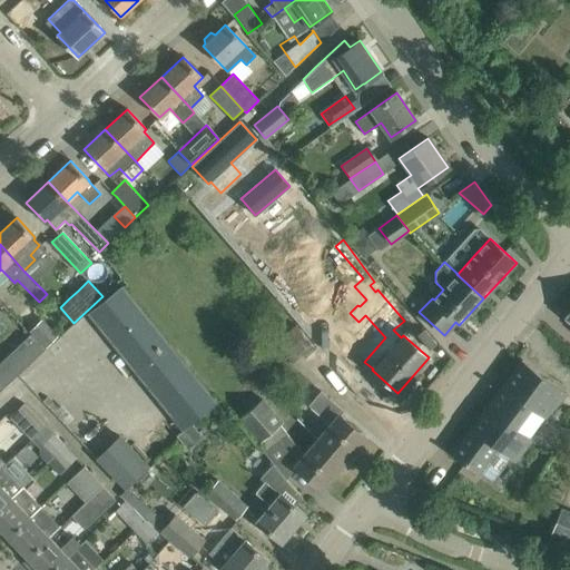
[(216,403),(123,286),(89,313),(183,430),(216,403)]
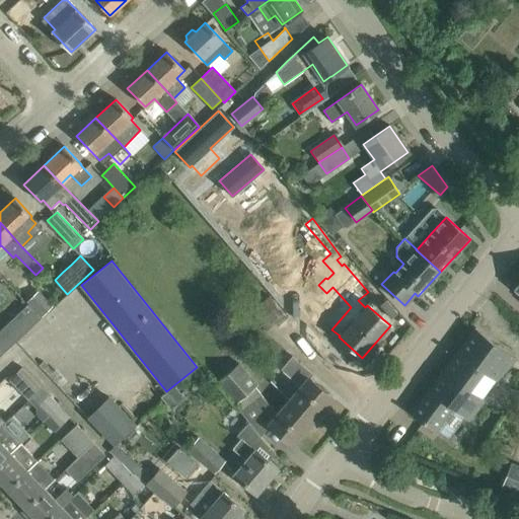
[(26,301),(42,316),(53,306),(38,291),(26,301)]
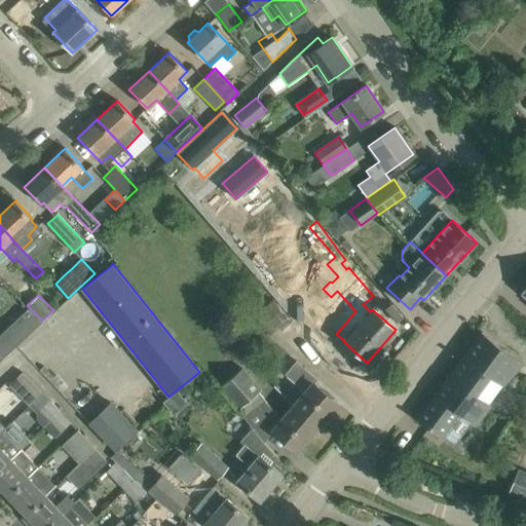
[(290,322),(272,301),(252,318),(269,338),(290,322)]
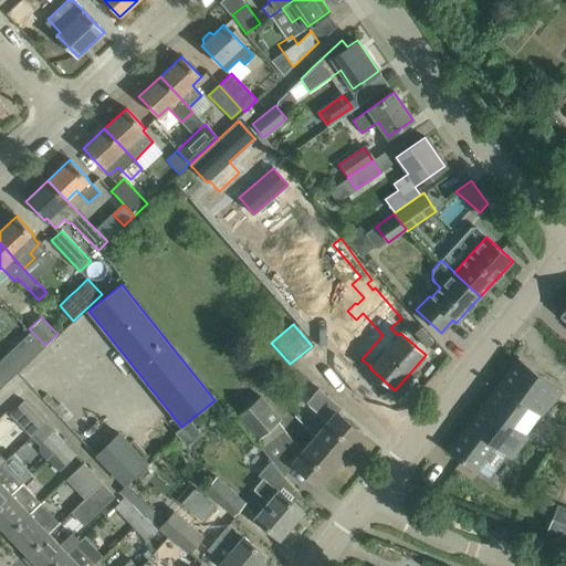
[(0,380),(3,385),(44,346),(29,331),(0,358),(0,380)]
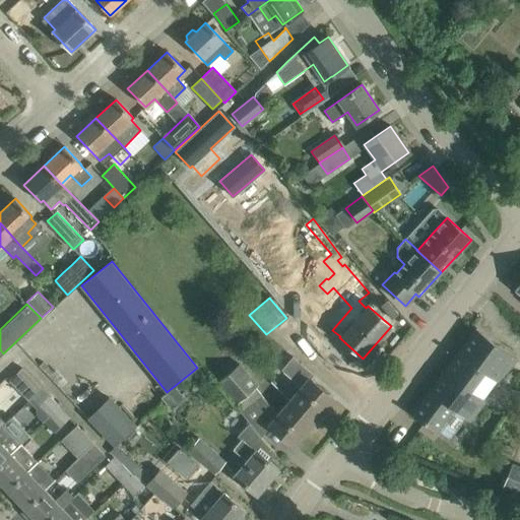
[(498,383),(516,359),(475,328),(444,371),(482,399),(496,381),(498,383)]
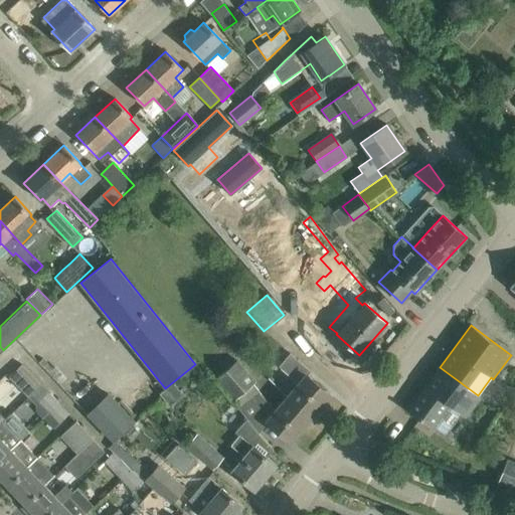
[(236,407),(249,423),(258,434),(269,421),(291,441),(310,417),(287,397),(275,411),(252,384),(255,381),(237,360),(236,360),(221,343),(201,360),(234,399),(235,398),(240,403),(236,407)]
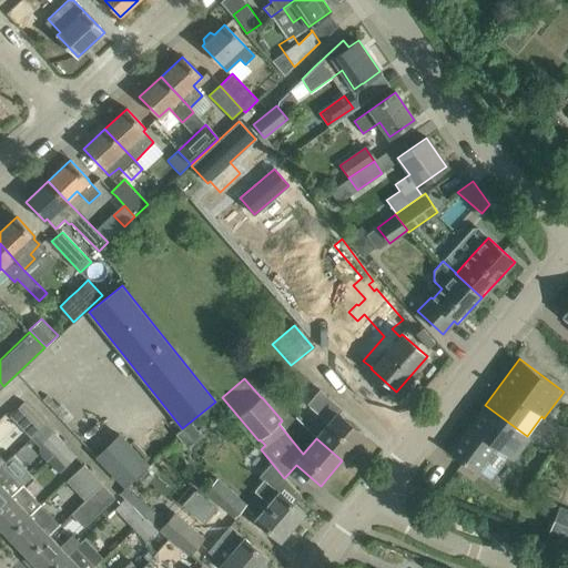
[(338,414),(343,409),(318,389),(306,404),(330,423),(316,438),(342,460),(364,435),(338,414)]
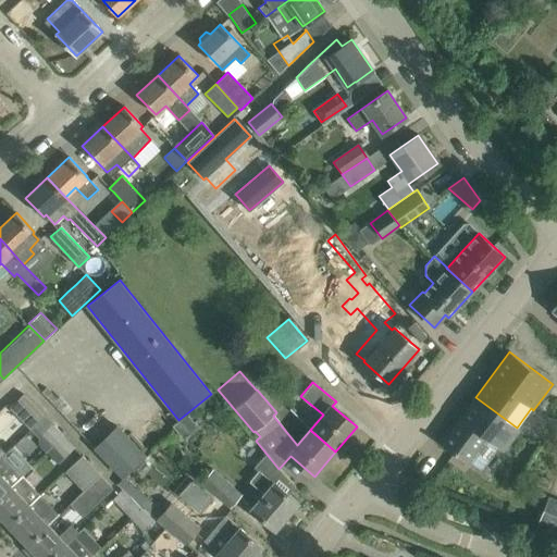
[(24,394),(9,408),(31,430),(45,417),(24,394)]
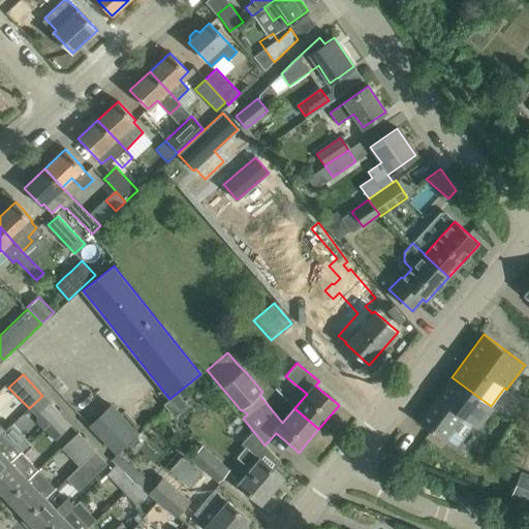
[(452,377),(419,422),(443,439),(461,415),(478,428),(493,408),(491,406),(452,377)]
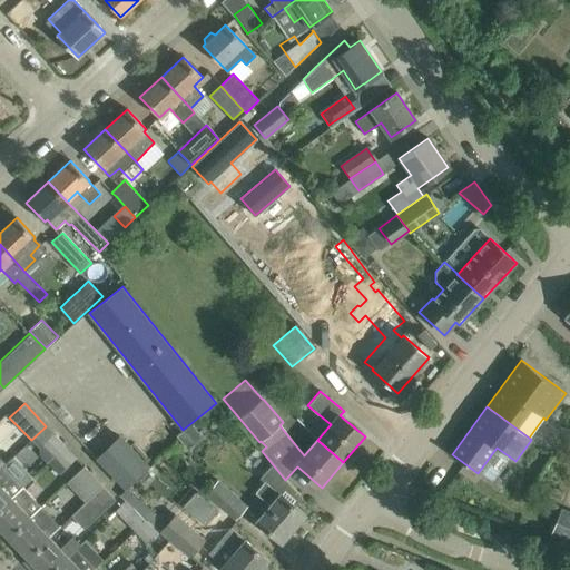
[(65,445),(53,433),(42,443),(53,455),(65,445)]
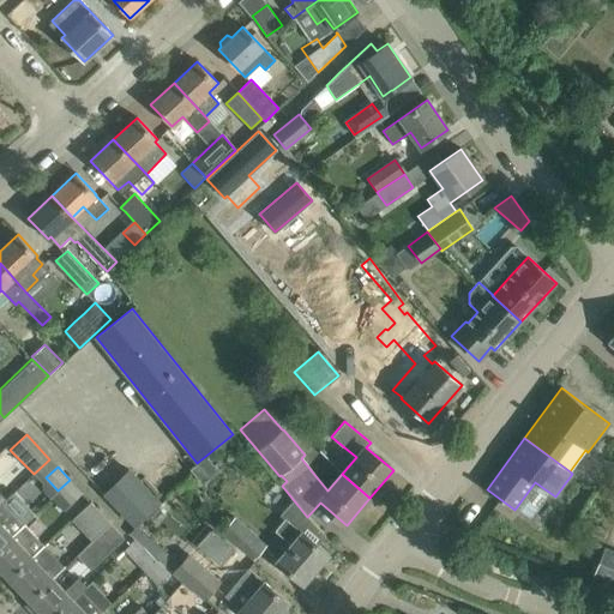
[(161,501),(130,468),(102,494),(134,528),(161,501)]
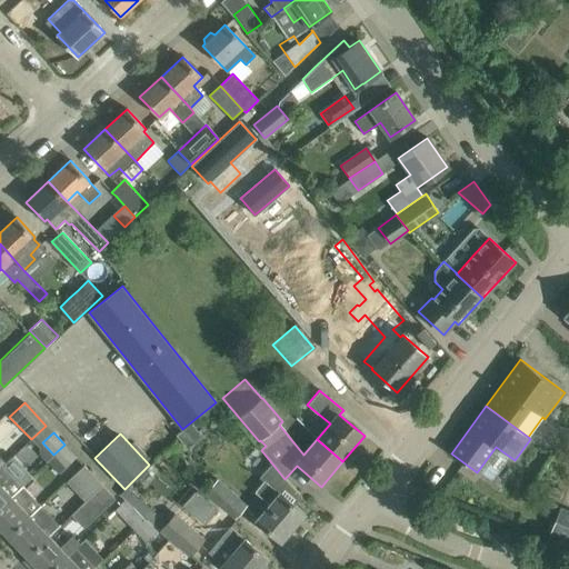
[(65,445),(53,455),(47,461),(59,473),(77,457),(65,445)]
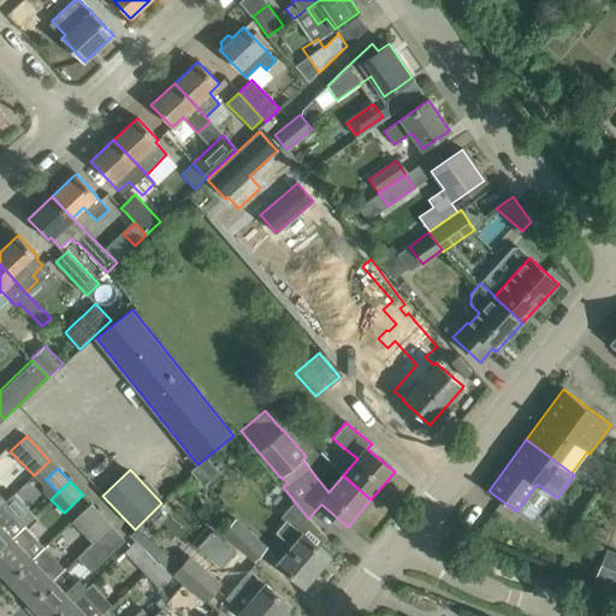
[(90,503),(75,519),(95,540),(100,535),(111,525),(95,508),(90,503)]
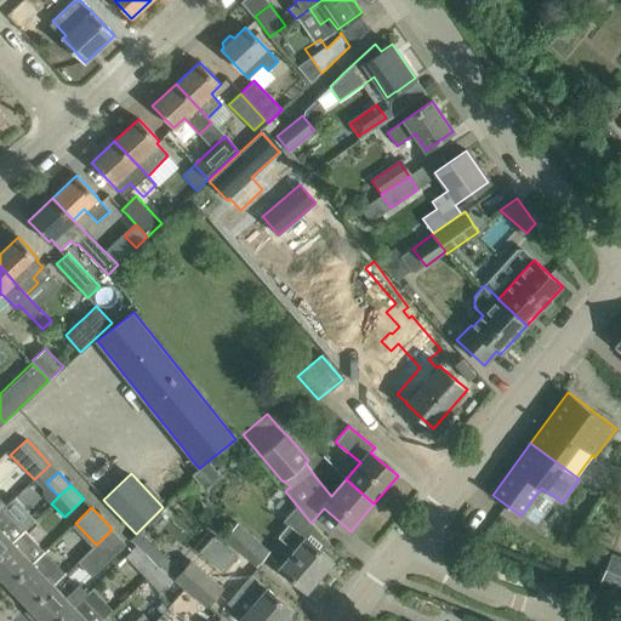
[(0,511),(0,552),(23,530),(3,508),(0,511)]
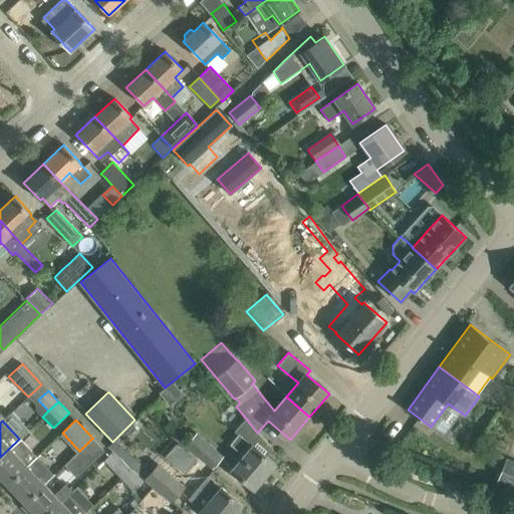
[(243,454),(231,469),(254,489),(275,464),(266,456),(272,449),(257,433),(249,423),(231,444),(243,454)]
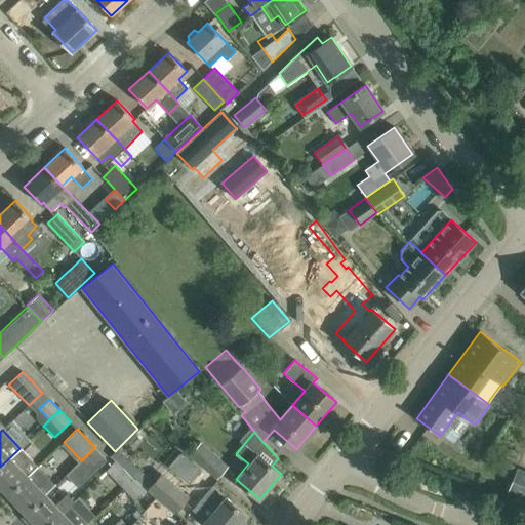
[(227,466),(200,442),(190,454),(216,478),(227,466)]
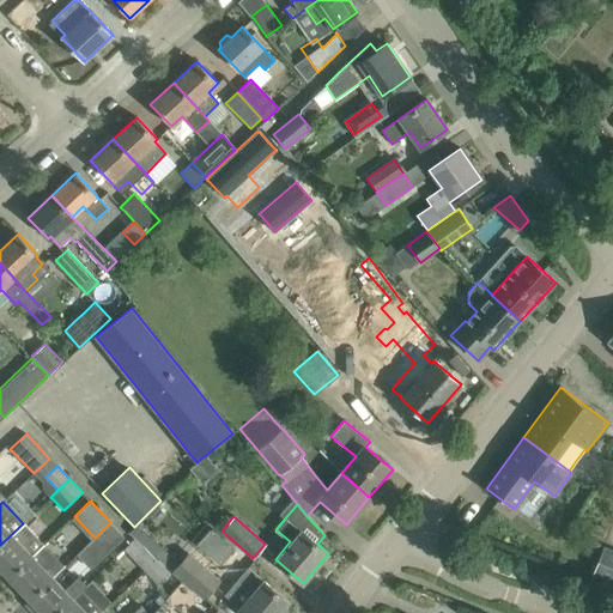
[(110,522),(99,533),(95,538),(77,554),(90,569),(125,536),(110,522)]
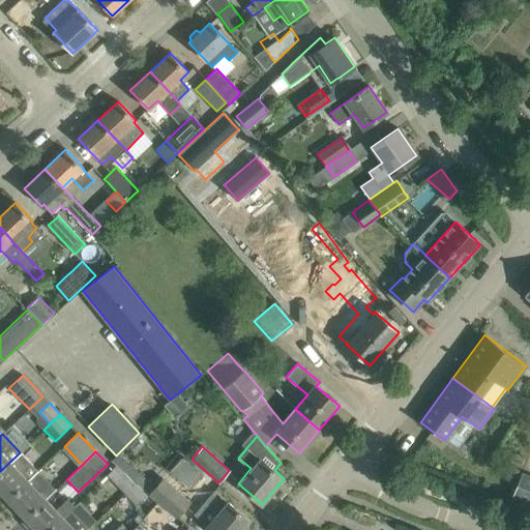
[(37,471),(20,452),(0,471),(0,493),(7,500),(37,471)]
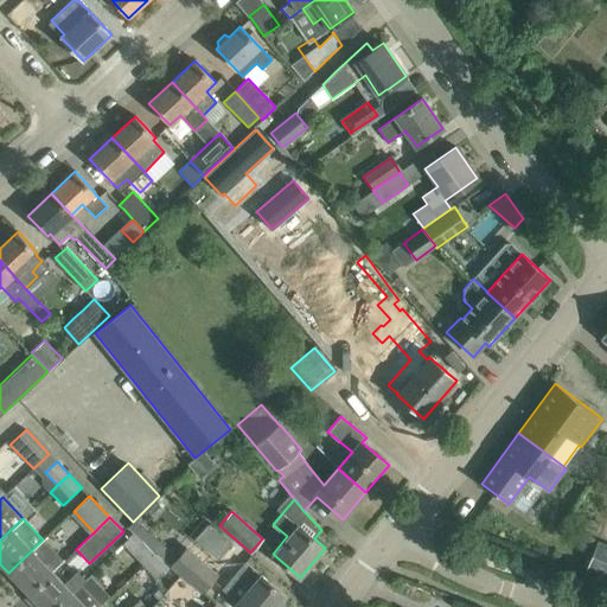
[(209,525),(195,542),(218,562),(232,545),(209,525)]
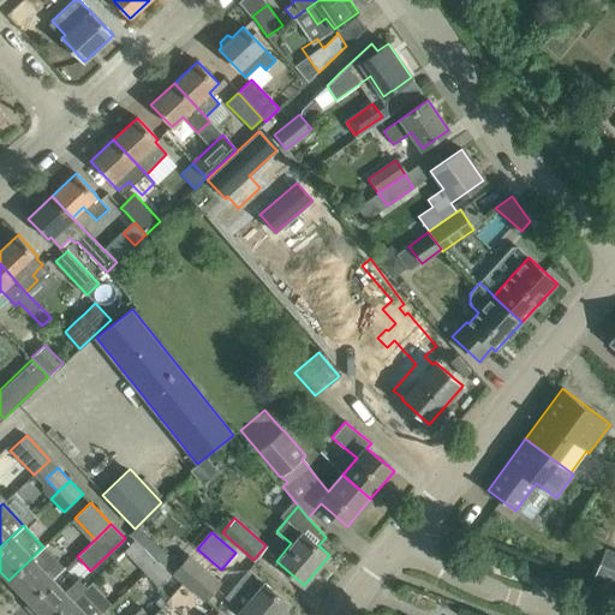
[(156,562),(136,539),(124,551),(145,573),(156,562)]
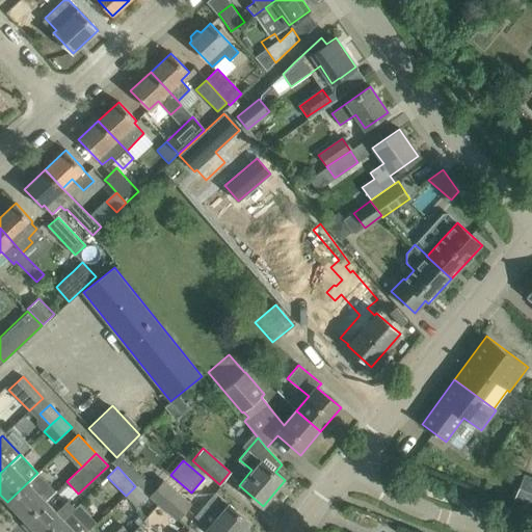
[(150,496),(151,495),(178,517),(190,503),(163,480),(156,488),(130,467),(125,473),(150,496)]
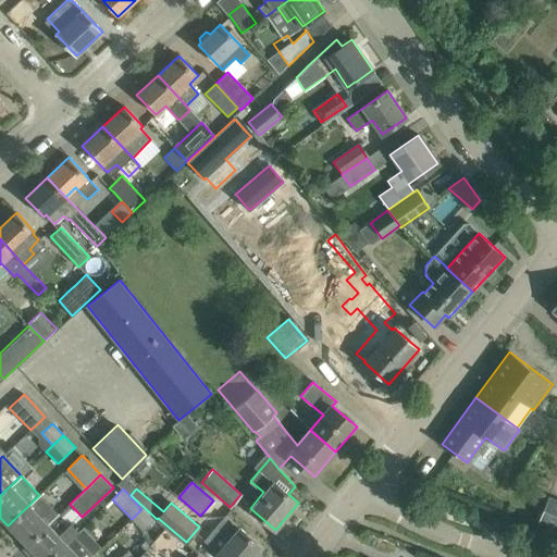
[(58,515),(39,495),(8,525),(26,545),(48,524),(58,515)]
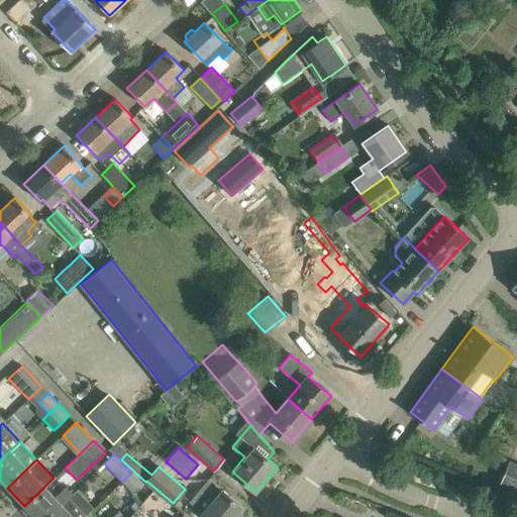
[(516,464),(508,460),(499,484),(516,491),(516,464)]
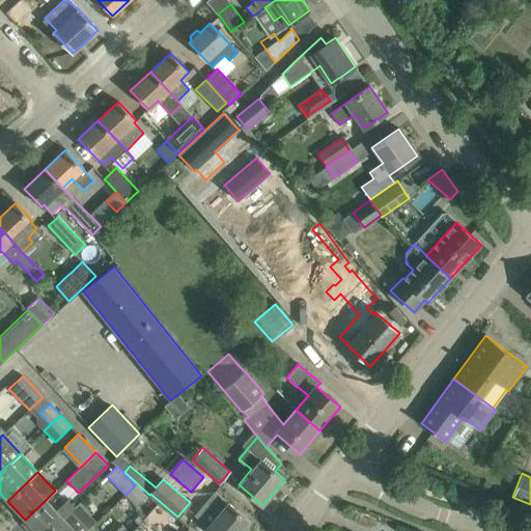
[(135,485),(126,495),(136,506),(146,497),(135,485)]
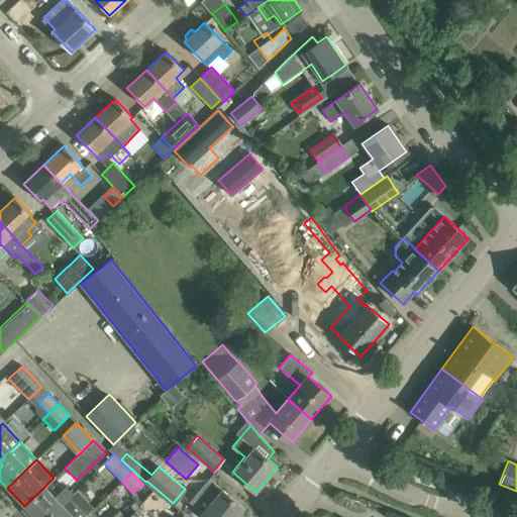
[(222,492),(208,480),(189,502),(205,516),(233,516),(242,507),(223,490),(222,492)]
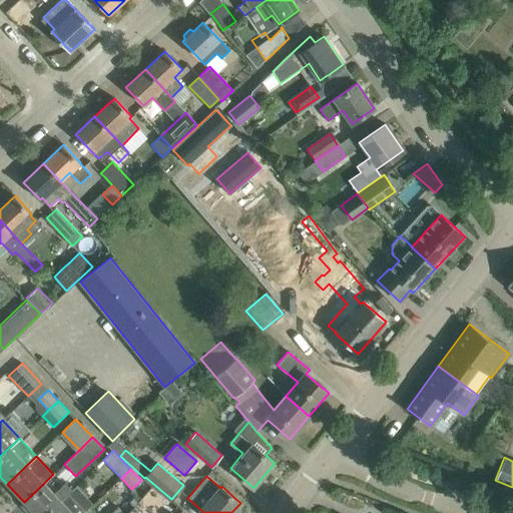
[(54,493),(44,483),(24,502),(20,506),(26,512),(47,512),(72,490),(65,483),(54,493)]
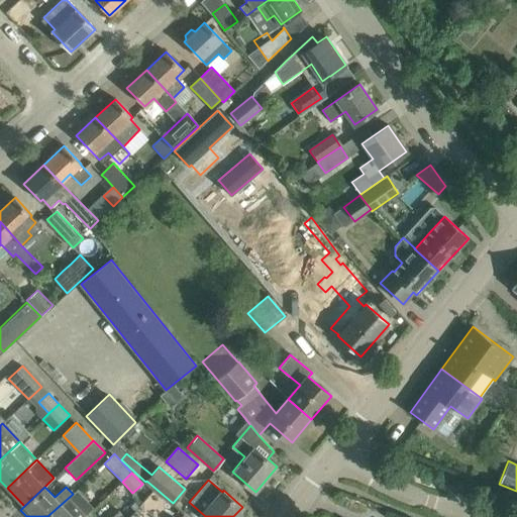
[(47,516),(84,516),(86,515),(94,508),(77,491),(73,494),(47,516)]
